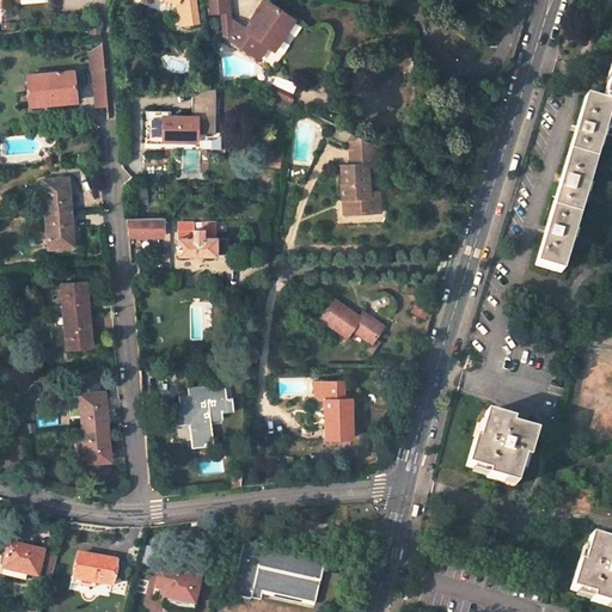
[(171,0),(183,5),(184,26),(200,23),(196,0),(171,0)]
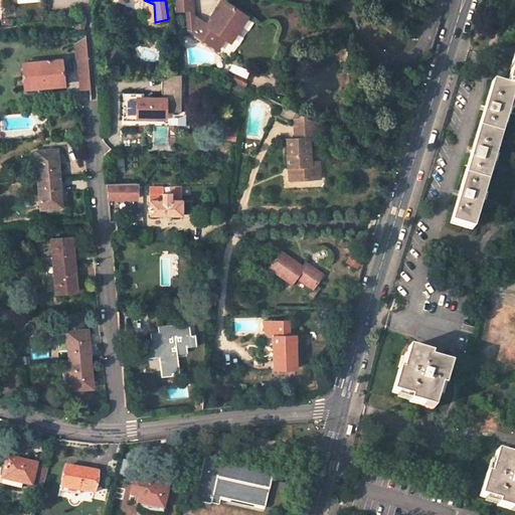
[(192,0),(173,0),(175,12),(187,11),(193,11),(192,0)]
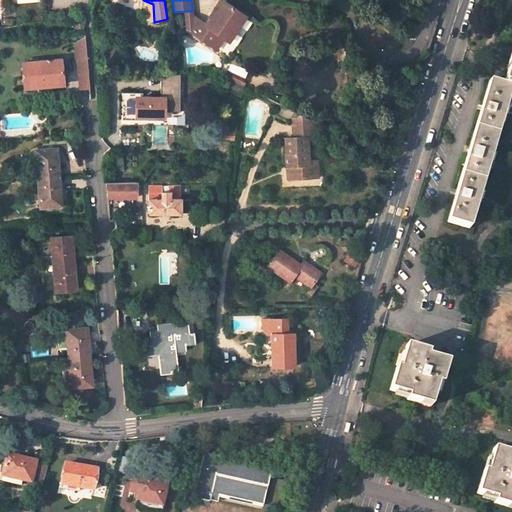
[(245,17),(224,2),(216,13),(214,13),(212,13),(211,14),(210,15),(210,17),(212,19),(207,26),(196,18),(193,22),(188,30),(206,42),(213,31),(218,35),(228,42),(245,17)]
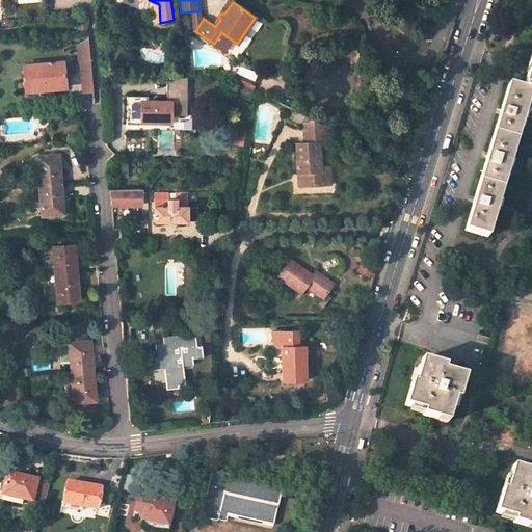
[(221,32),(214,44),(219,48),(227,36),(221,32)]
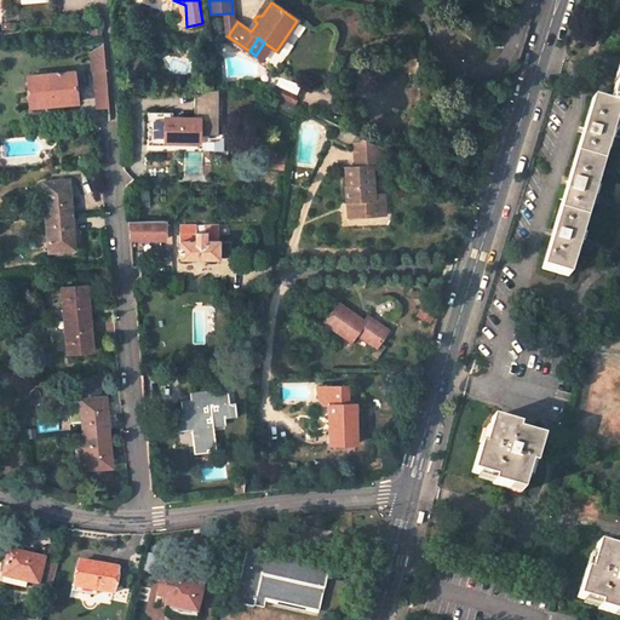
[(92,51),(93,68),(107,67),(105,42),(92,51)]
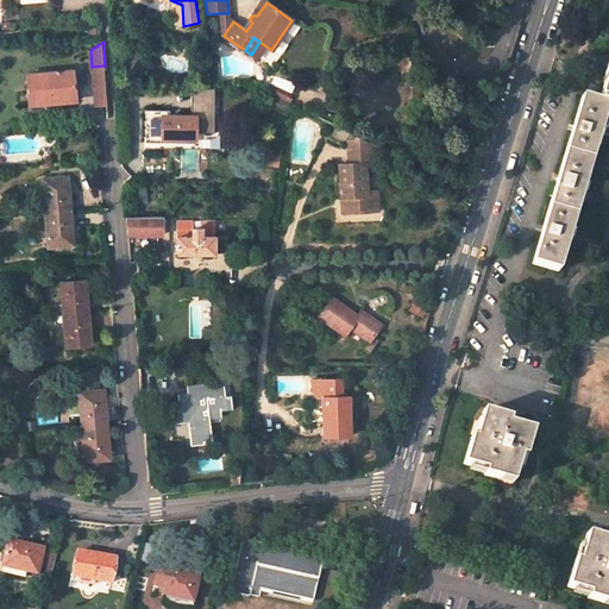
[(75,68),(27,73),(30,102),(77,99),(75,68)]
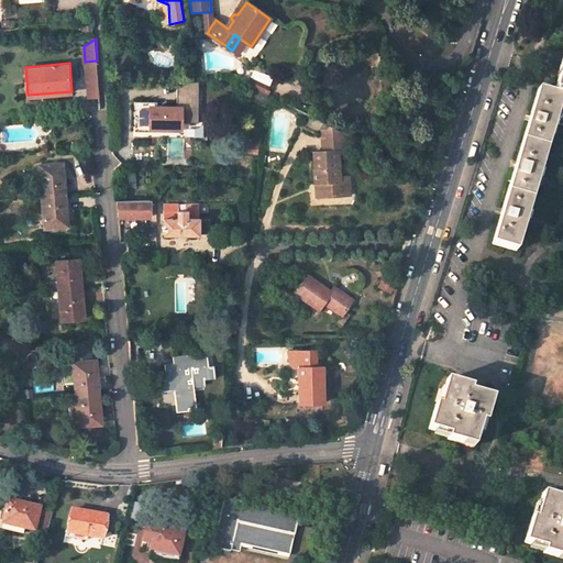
[(532,194),(541,164),(542,164),(549,141),(548,141),(553,124),(562,127),(562,65),(561,74),(560,74),(555,88),(556,89),(554,95),(538,89),(529,118),(515,166),(500,213),(492,244),(516,252),(520,238),(519,236),(528,208),(529,208),(533,194),(532,194)]
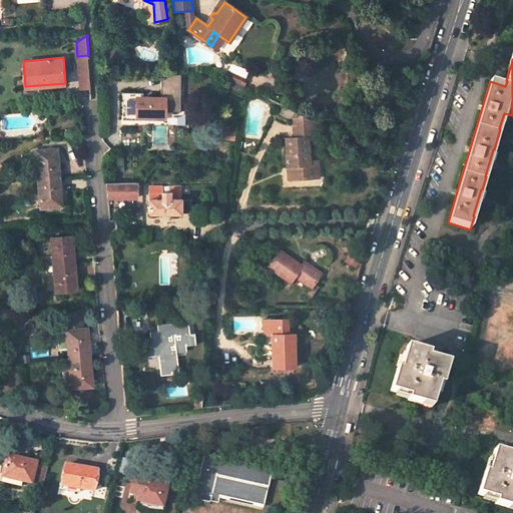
[(91,87),(90,71),(80,71),(82,88),(91,87)]
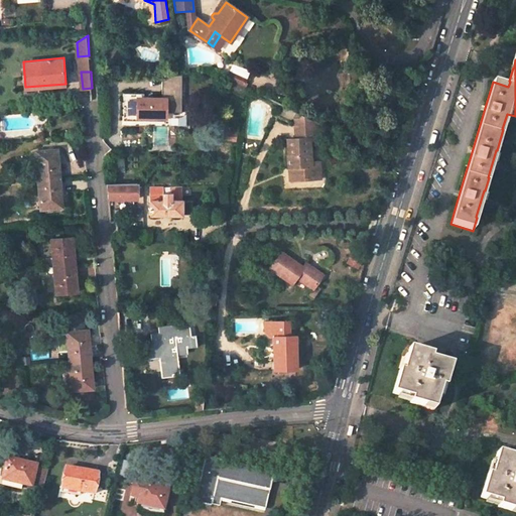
[(186,110),(183,75),(163,76),(165,98),(147,99),(146,95),(126,96),(128,129),(160,126),(160,121),(172,120),(172,125),(192,124),(191,110),(186,110)]
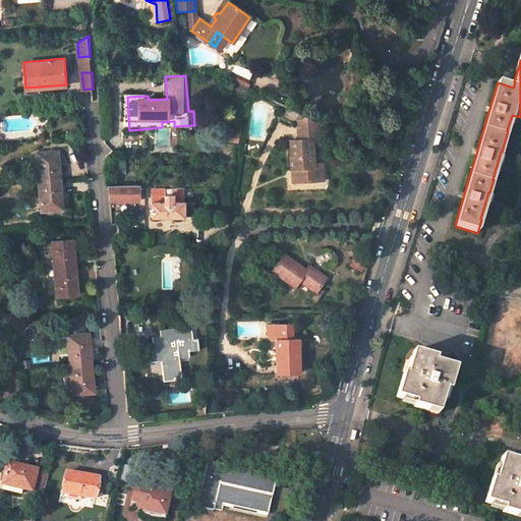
[(226,87),(246,97),(250,89),(230,78),(226,87)]
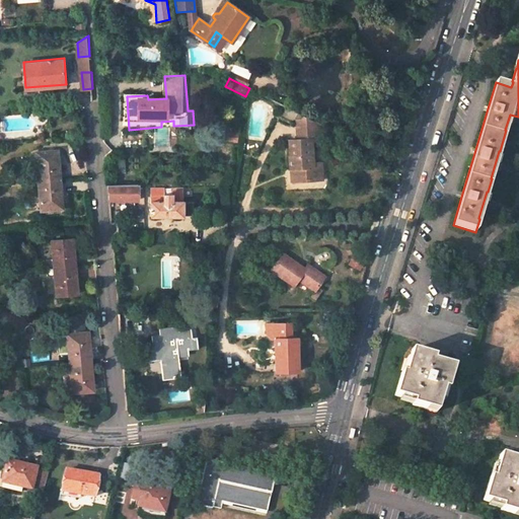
[(92,88),(83,89),(88,98),(93,98),(92,88)]
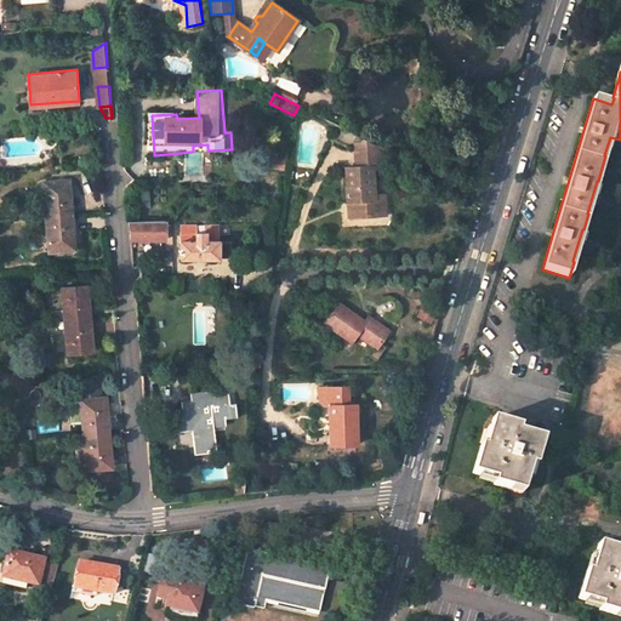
[(351,169),(351,177),(347,177),(348,206),(370,206),(369,203),(386,201),(386,184),(375,184),(375,158),(385,158),(385,149),(362,137),(362,141),(359,140),(359,158),(348,159),(348,169),(351,169)]
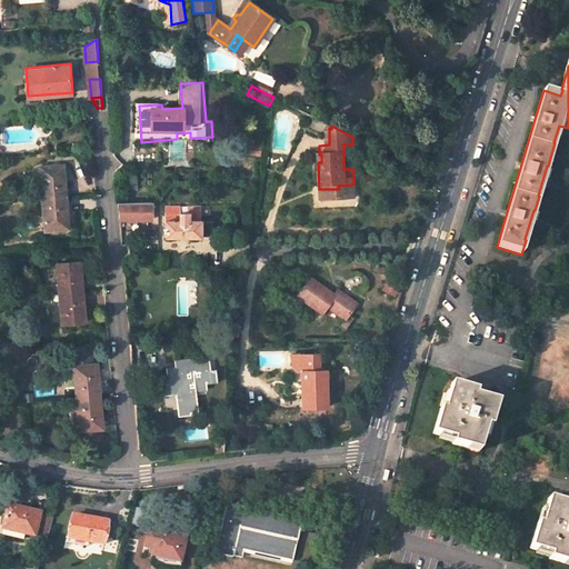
[(39,166),(42,198),(67,196),(65,165),(39,166)]
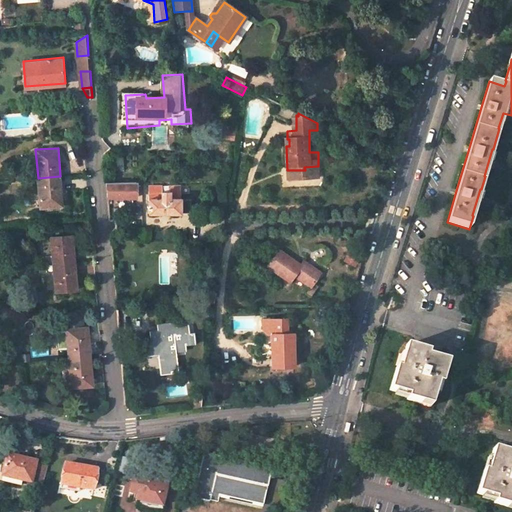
[(60,176),(38,178),(40,206),(63,205),(60,176)]
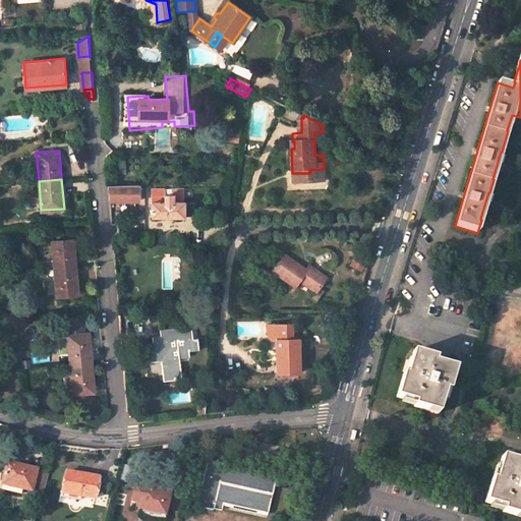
[(109,184),(110,199),(140,200),(140,185),(109,184)]
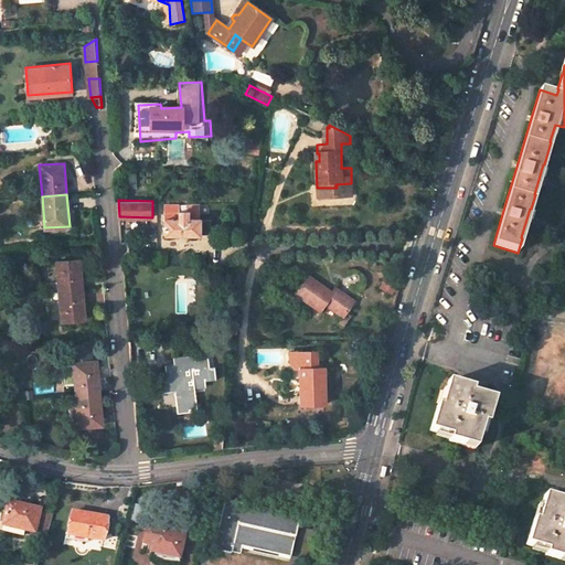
[(159,235),(196,235),(196,234),(208,234),(209,221),(198,220),(198,216),(185,216),(184,210),(173,209),(173,216),(159,217),(159,235)]
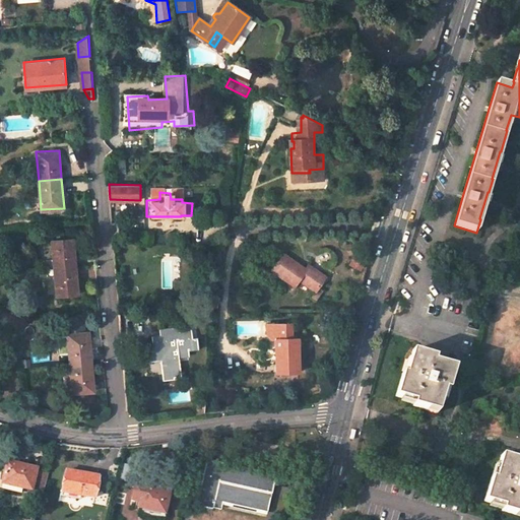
[(76,267),(73,239),(53,241),(55,268),(76,267)]
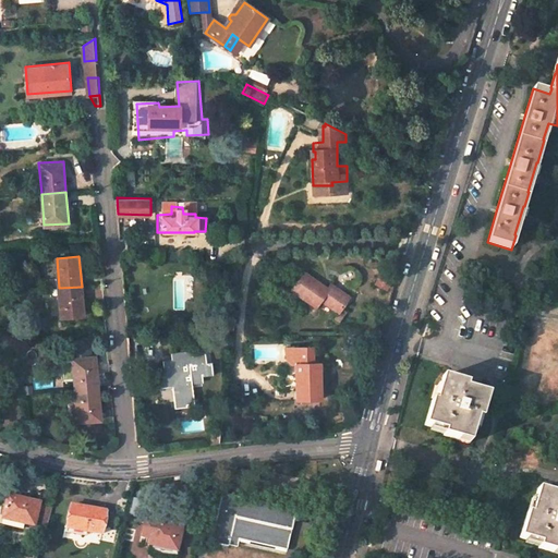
[(342,310),(344,305),(352,293),(334,281),(331,287),(306,270),(294,289),(318,305),(324,298),(342,310)]
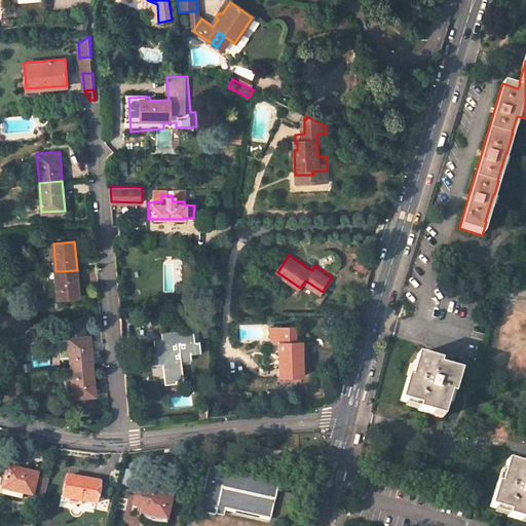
[(369,263),(360,258),(354,267),(363,272),(369,263)]
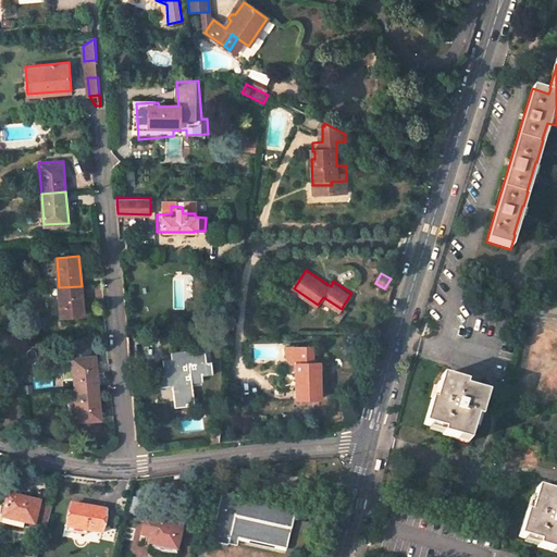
[(59,287),(61,317),(84,314),(82,286),(59,287)]
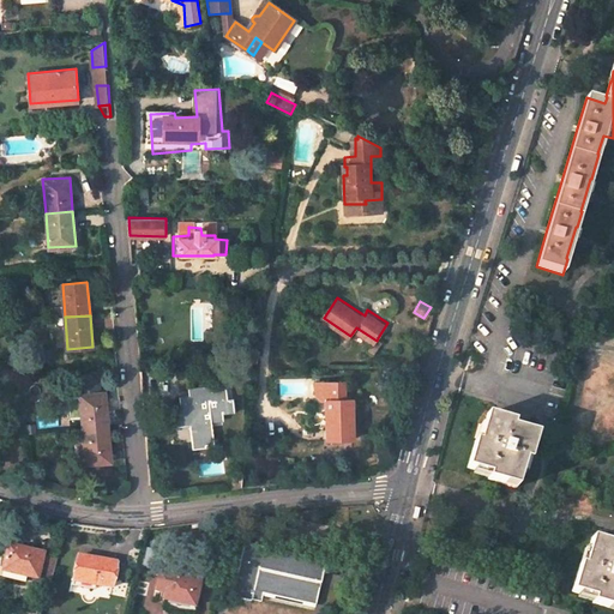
[(379,336),(377,341),(371,349),(379,354),(389,341),(379,336)]
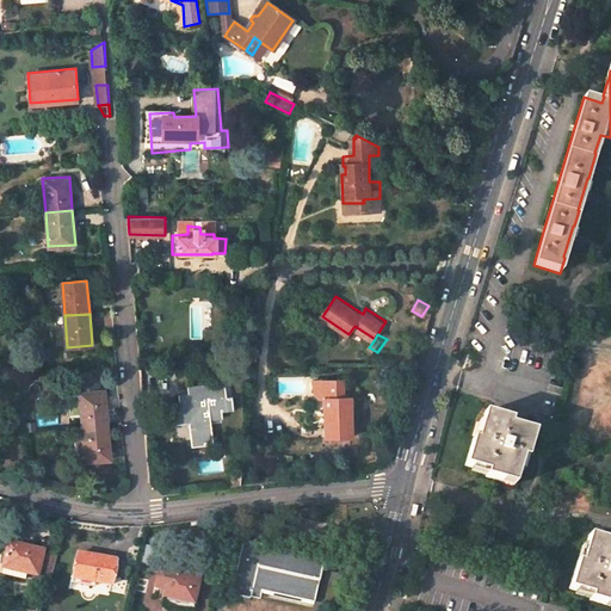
[(355,433),(353,394),(345,394),(344,377),(316,378),(316,390),(323,396),(325,396),(331,396),(331,414),(326,415),(327,433),(355,433)]
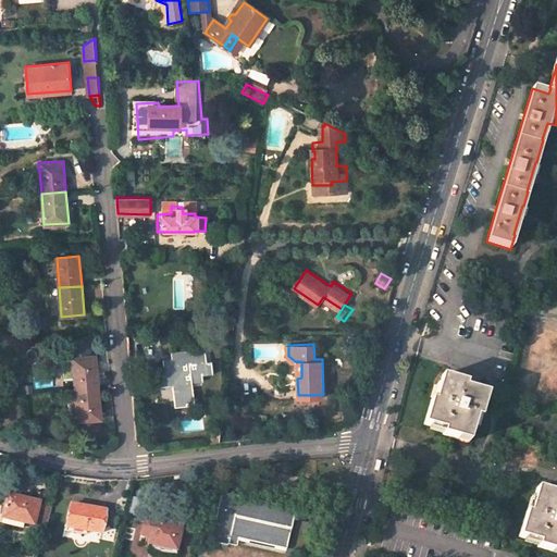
[(75,376),(76,390),(98,387),(96,367),(91,367),(90,357),(89,346),(72,347),(73,358),(63,358),(64,376),(75,376)]
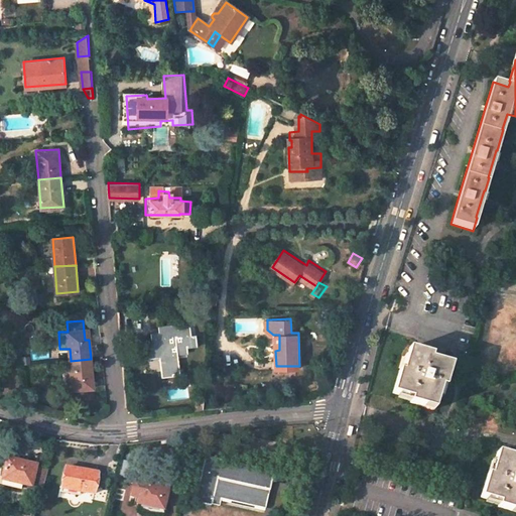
[(197,347),(196,336),(191,336),(189,326),(185,326),(184,323),(158,326),(158,332),(150,333),(151,341),(142,342),(144,359),(159,357),(161,377),(179,375),(176,355),(187,354),(187,348),(197,347)]
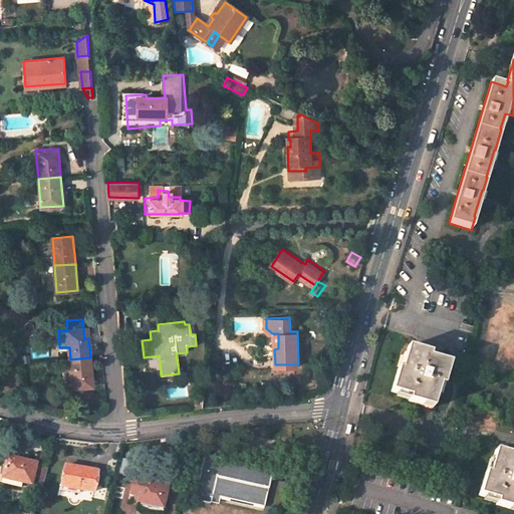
[(408,401),(432,408),(438,386),(442,387),(450,361),(429,355),(430,352),(423,350),(408,346),(401,369),(397,368),(391,393),(408,398),(408,401)]
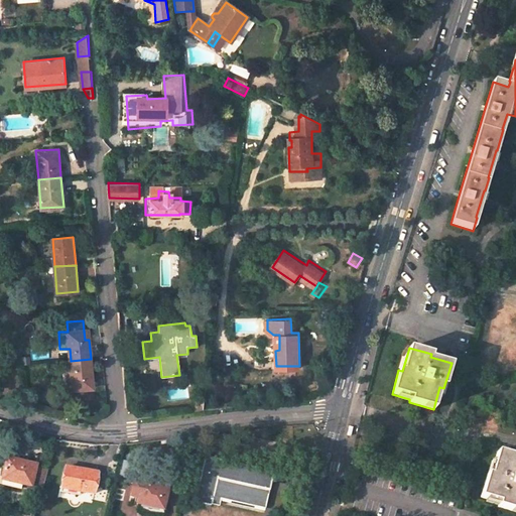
[(91,359),(71,361),(62,361),(65,380),(72,379),(73,389),(89,388),(88,379),(93,379),(91,359)]
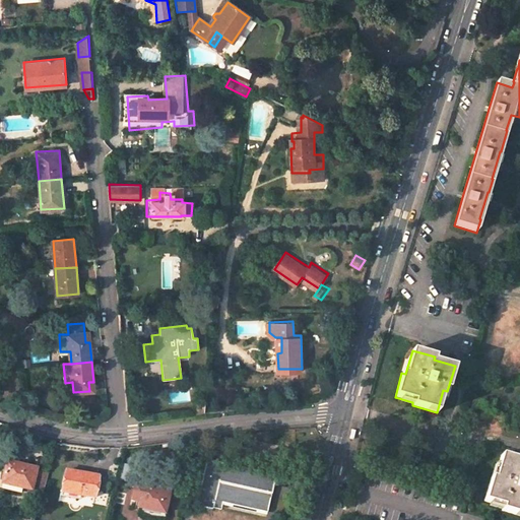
[(519,461),(516,461),(501,457),(494,479),(491,478),(483,502),(502,507),(501,511),(519,516),(519,461)]
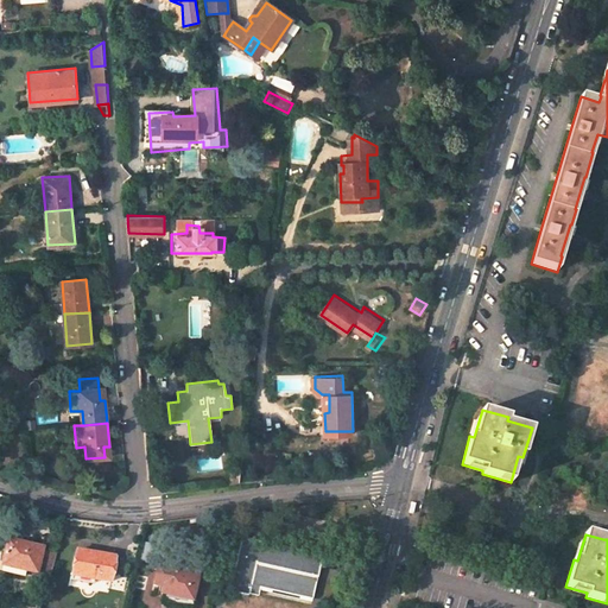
[(45,549),(10,539),(7,552),(4,551),(0,564),(39,572),(44,552),(45,549)]
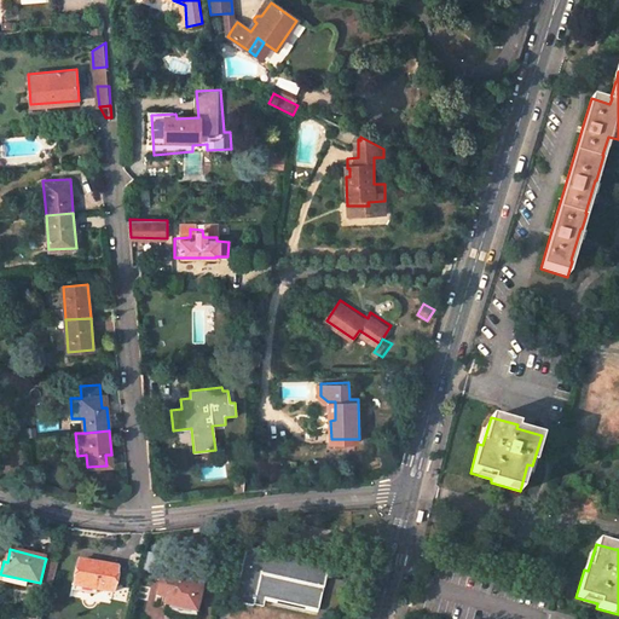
[(324,589),(329,567),(248,549),(236,602),(267,608),(268,600),(319,611),(324,589)]
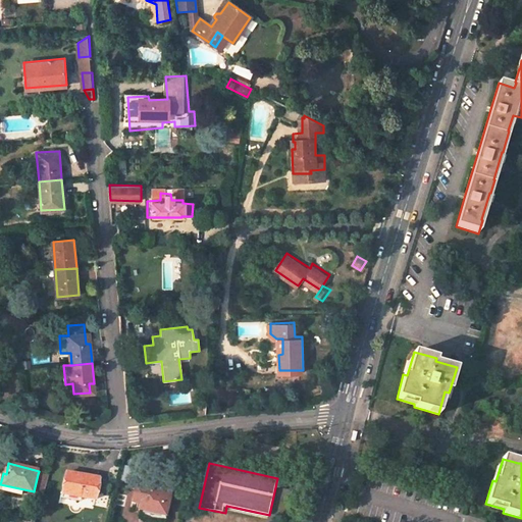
[(99,478),(67,473),(63,499),(81,502),(82,498),(96,500),(99,478)]
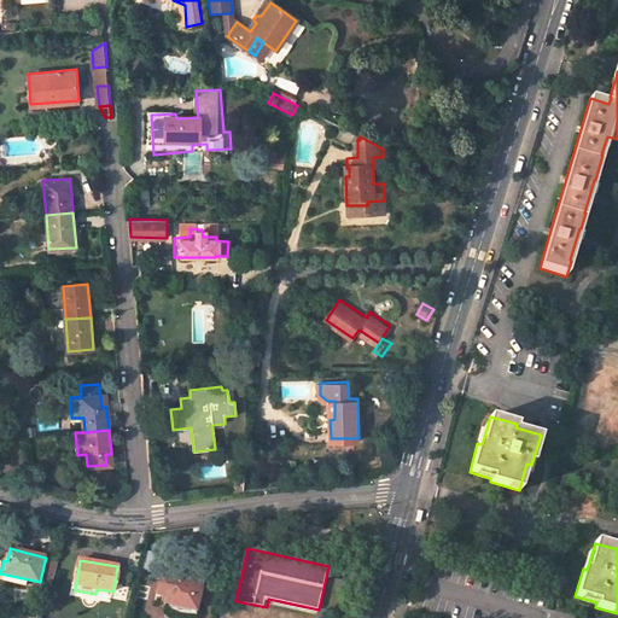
[(58,565),(45,561),(40,582),(53,586),(58,565)]
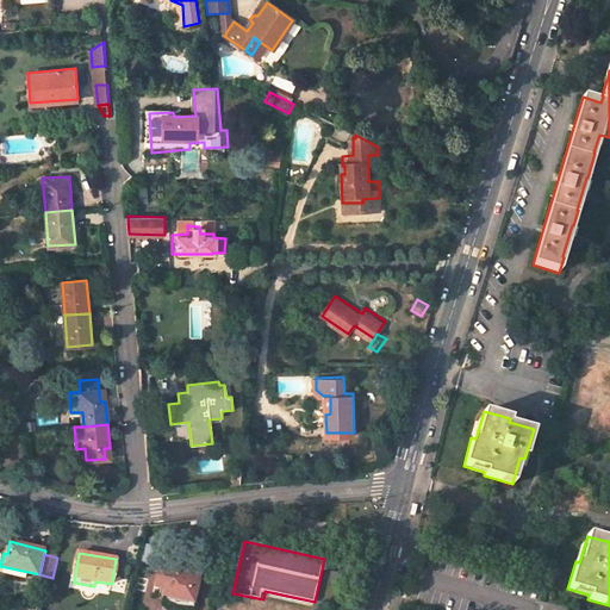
[(198,580),(159,570),(155,584),(165,587),(162,597),(193,603),(198,580)]
